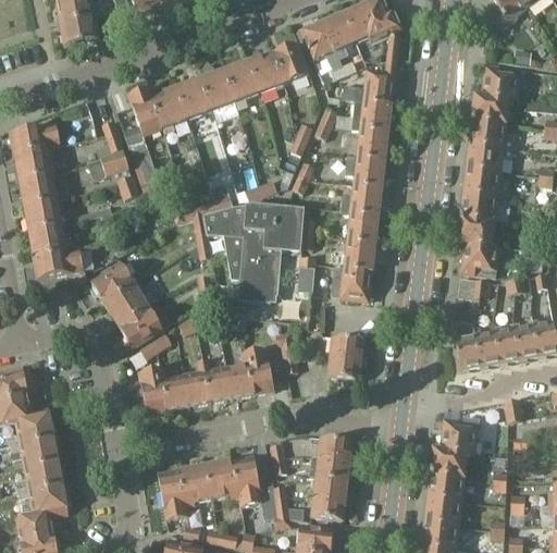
[(95,16),(91,0),(56,0),(60,23),(95,16)]
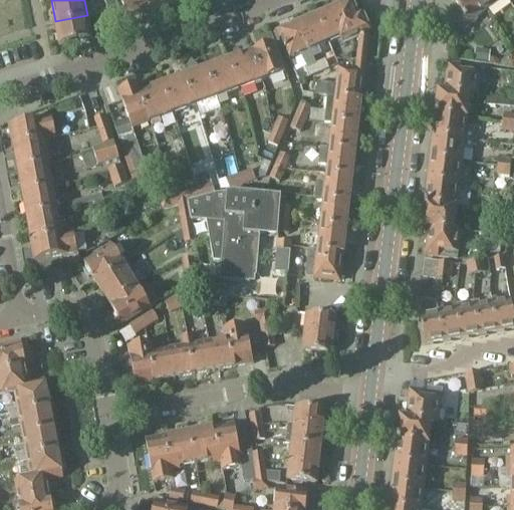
[(103,0),(107,11),(120,8),(116,0),(103,0)]
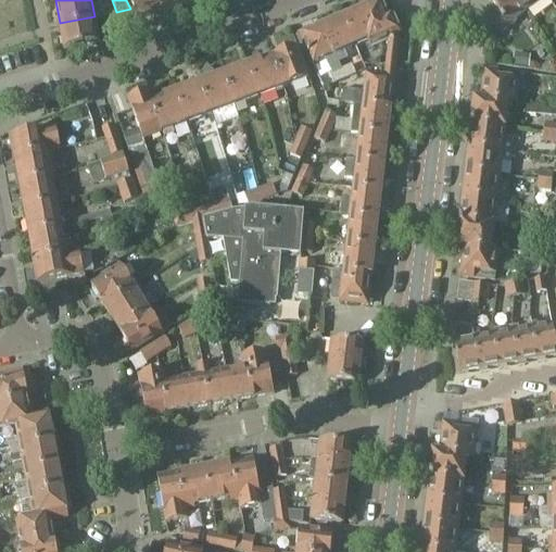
[(131,0),(138,16),(160,8),(156,0),(131,0)]
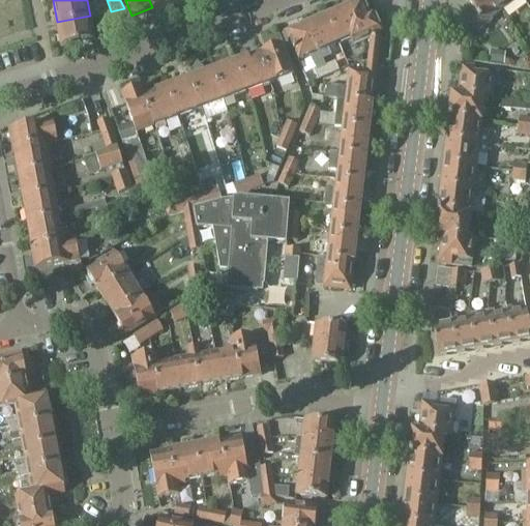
[(371,35),(366,67),(376,68),(380,36),(377,30),(382,28),(374,8),(370,10),(364,0),(356,0),(347,4),(361,39),(371,35)]
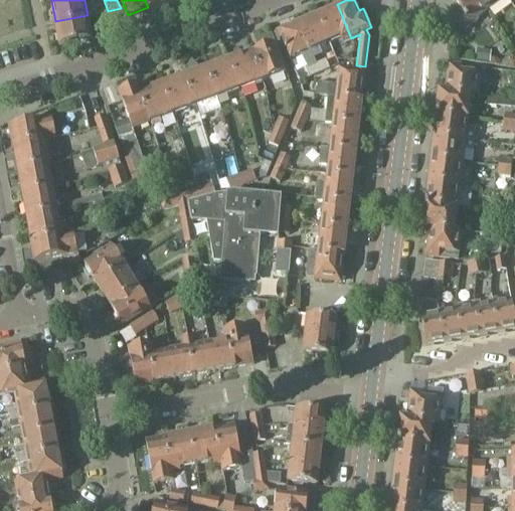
[(489,7),(483,0),(455,0),(464,12),(457,17),(464,28),(478,17),(477,15),(489,7)]
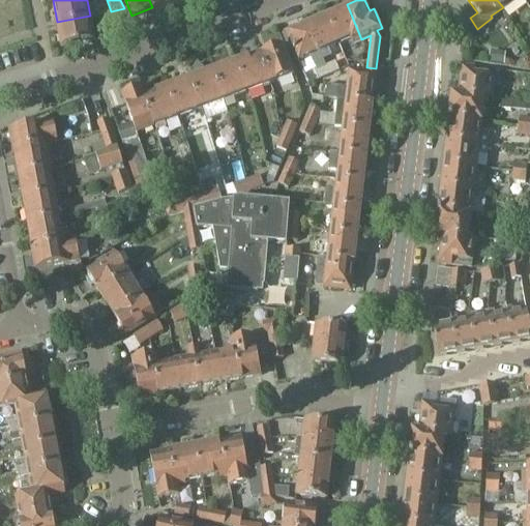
[(347,4),(327,12),(339,40),(350,35),(354,44),(361,39),(347,4)]
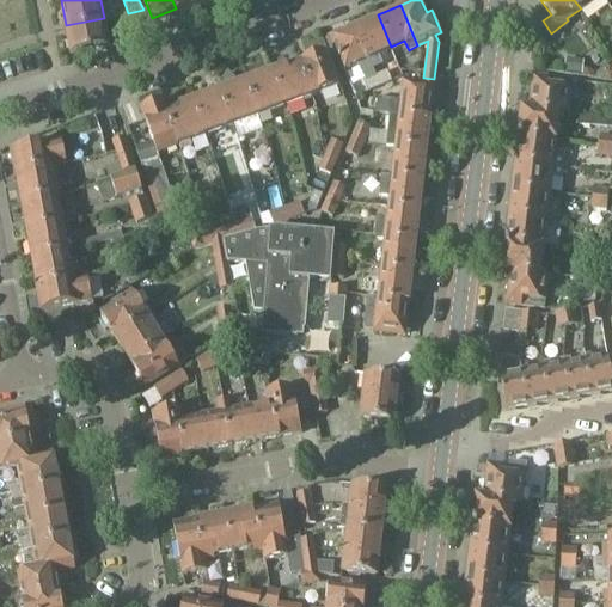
[(380,51),(391,47),(378,14),(354,24),(371,65),(384,60),(380,51)]
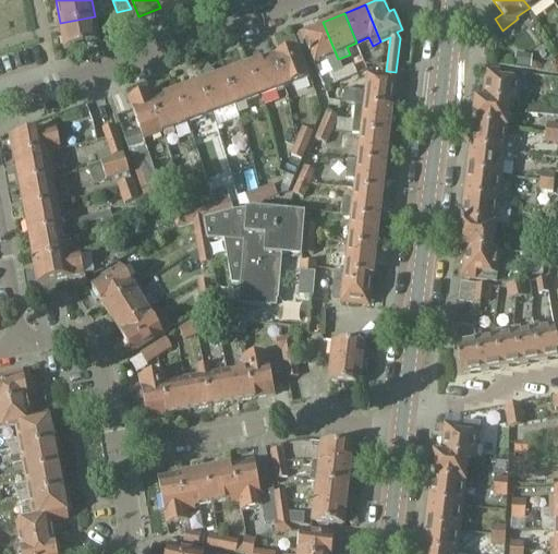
[(122,17),(126,31),(137,26),(132,14),(122,17)]
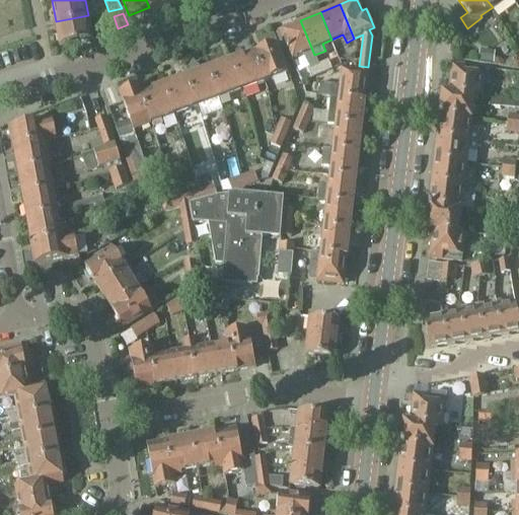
[(72,41),(79,39),(92,37),(88,15),(56,21),(60,43),(67,42),(67,43),(72,42),(72,41)]
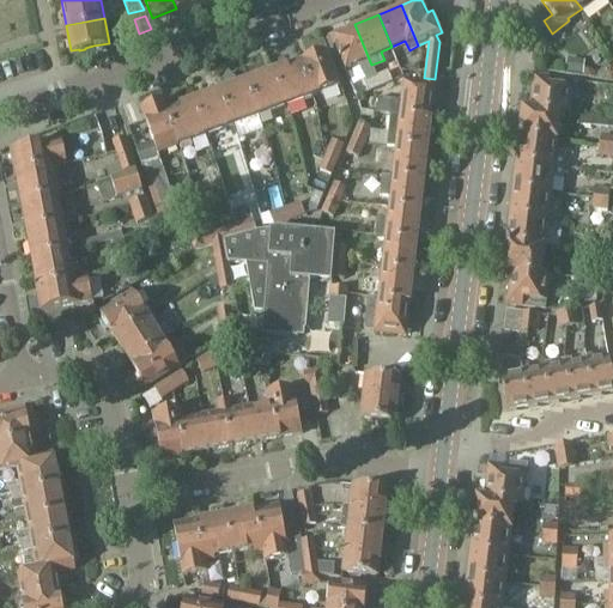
[(354,24),(331,35),(345,67),(359,61),(366,77),(364,77),(369,87),(380,83),(375,73),(371,65),(354,24)]
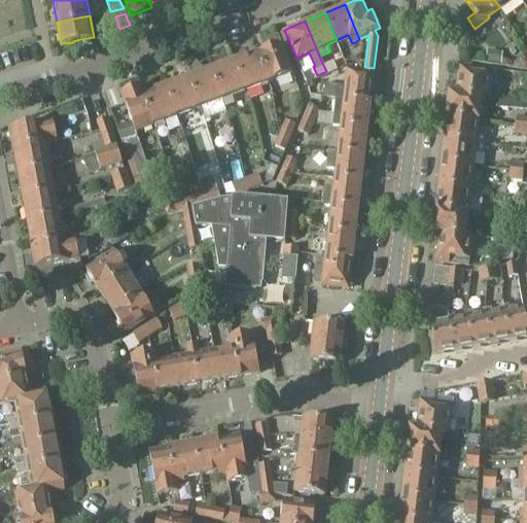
[(281,41),(253,51),(269,91),(273,89),(269,79),(292,71),(281,41)]
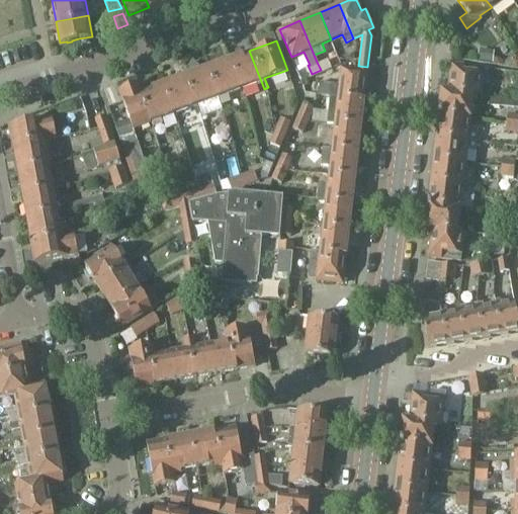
[(249,51),(229,58),(240,87),(243,94),(257,89),(258,91),(264,89),(249,51)]
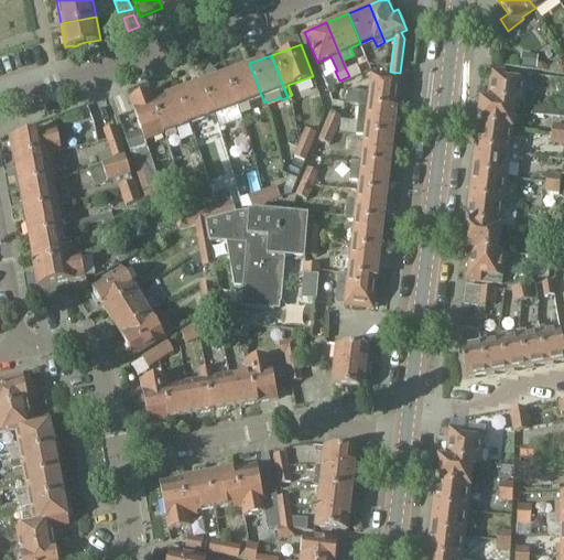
[(247,100),(261,95),(249,63),(227,72),(239,104),(247,100)]
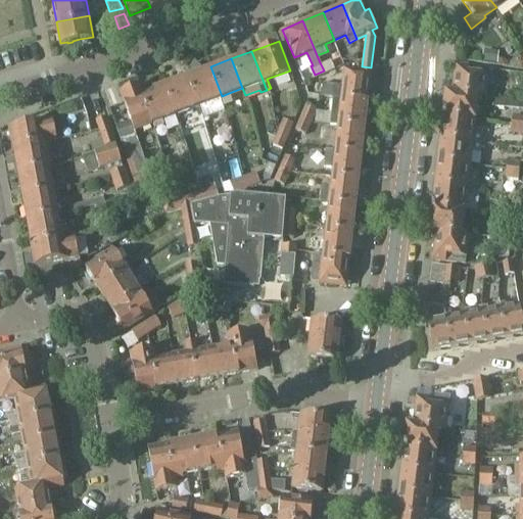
[(331,58),(320,62),(324,71),(334,65),(331,58)]
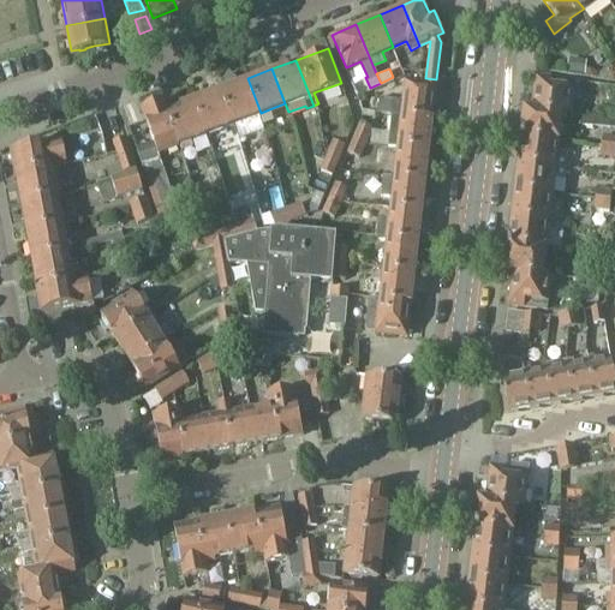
[(537,72),(532,105),(571,109),(573,85),(550,82),(551,73),(537,72)]
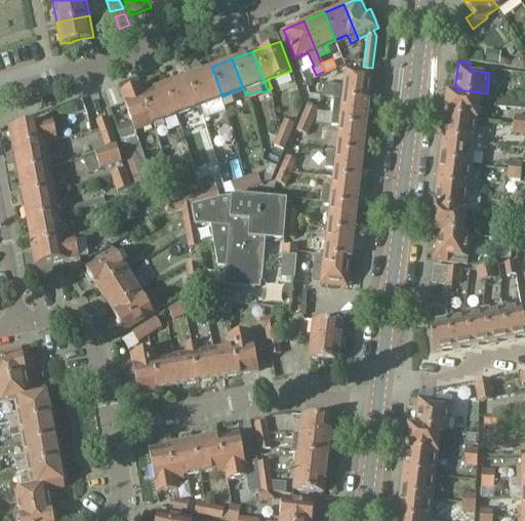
[(369,96),(372,68),(363,67),(346,66),(342,93),(369,96)]
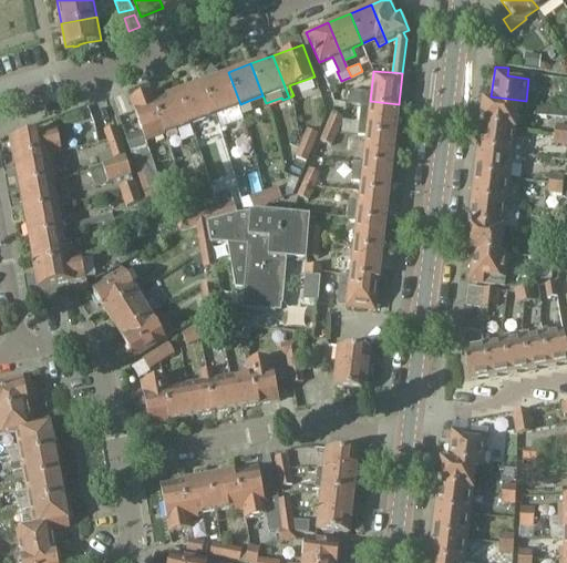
[(228,72),(202,82),(214,114),(229,108),(234,118),(244,113),(240,104),(228,72)]
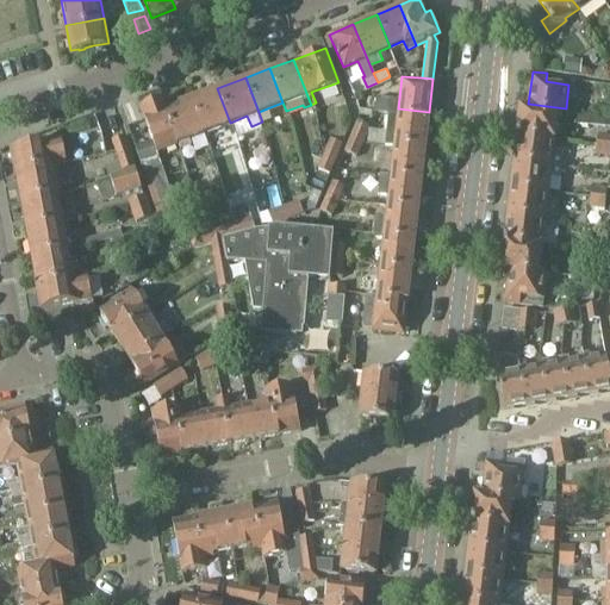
[(205,131),(230,123),(217,88),(192,97),(205,131)]
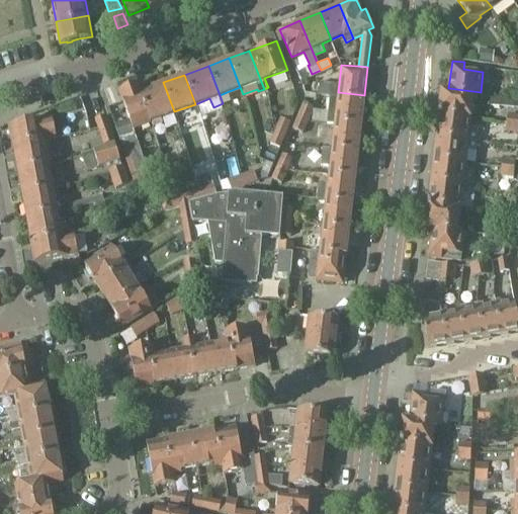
[(153,120),(142,90),(138,81),(135,83),(134,83),(132,82),(130,82),(127,83),(126,84),(124,85),(123,86),(122,87),(118,89),(133,127),(153,120)]
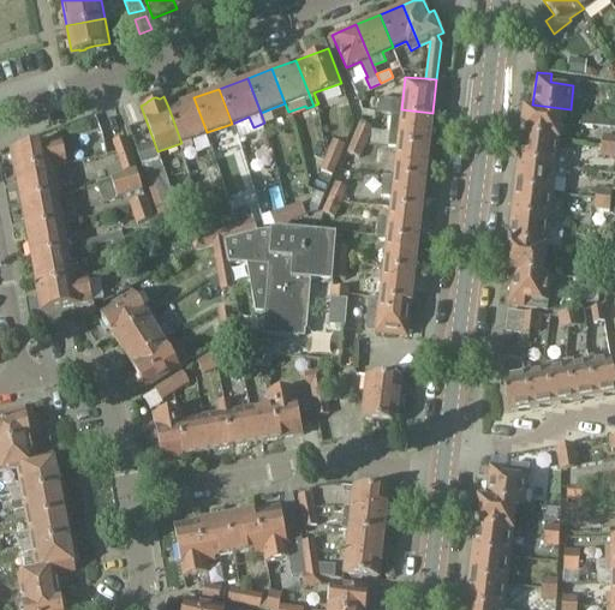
[(193,97),(168,107),(181,143),(207,132),(193,97)]
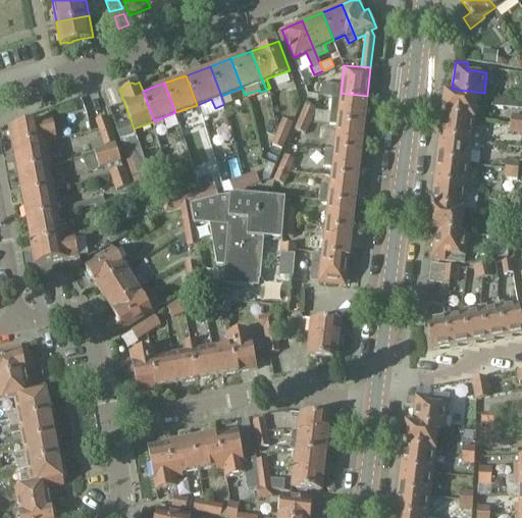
[(446,89),(442,111),(475,115),(476,104),(478,93),(484,94),(484,93),(452,89),(446,89)]
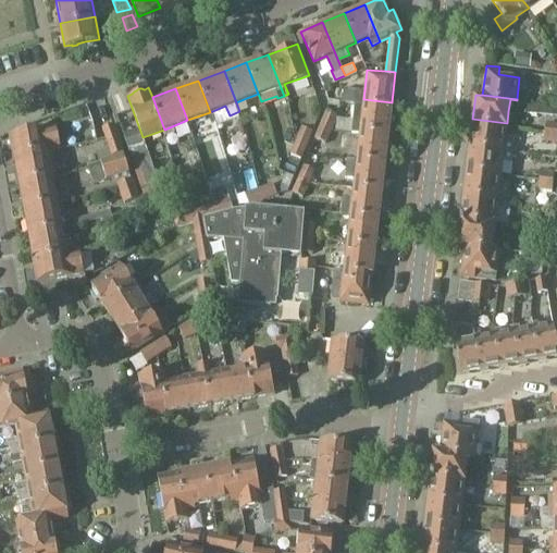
[(350,127),(360,128),(388,132),(392,102),(363,99),(355,98),(350,127)]
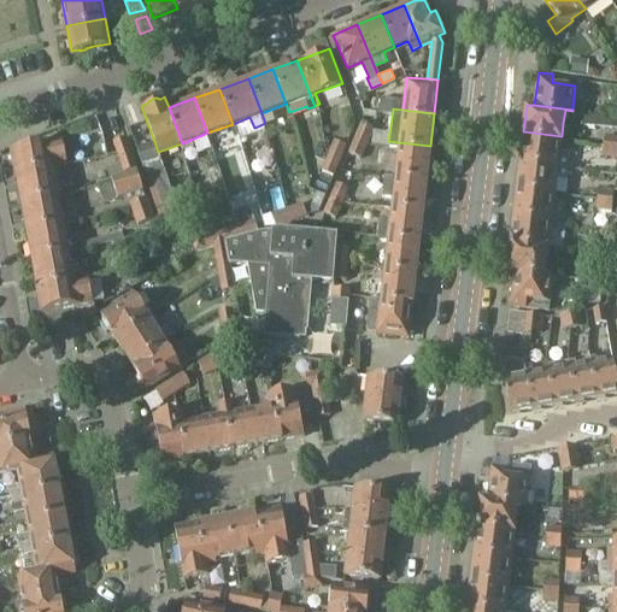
[(612,117),(582,113),(581,122),(612,125),(612,117)]
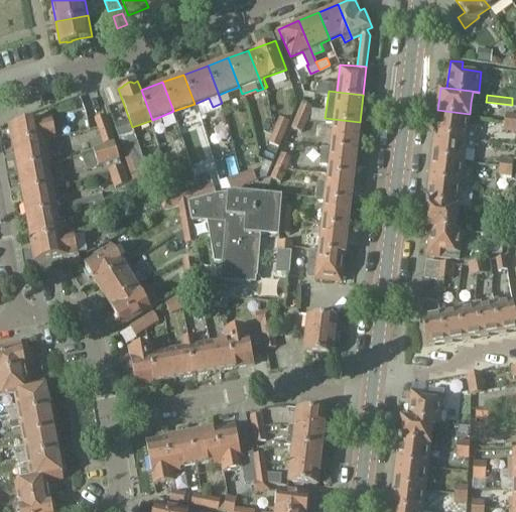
[(301,101),(296,113),(305,117),(310,105),(301,101)]
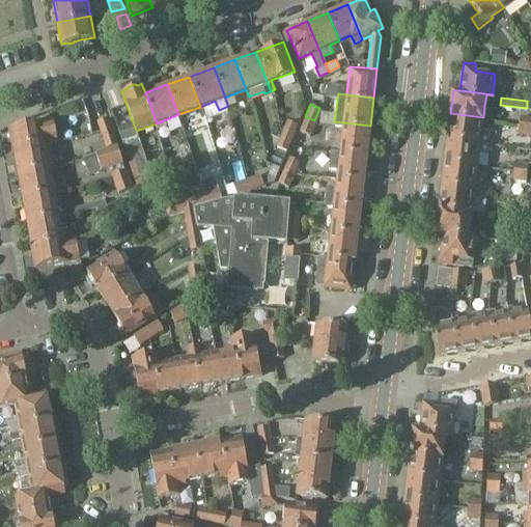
[(450,113),(447,138),(490,142),(491,133),(481,132),(483,117),(450,113)]
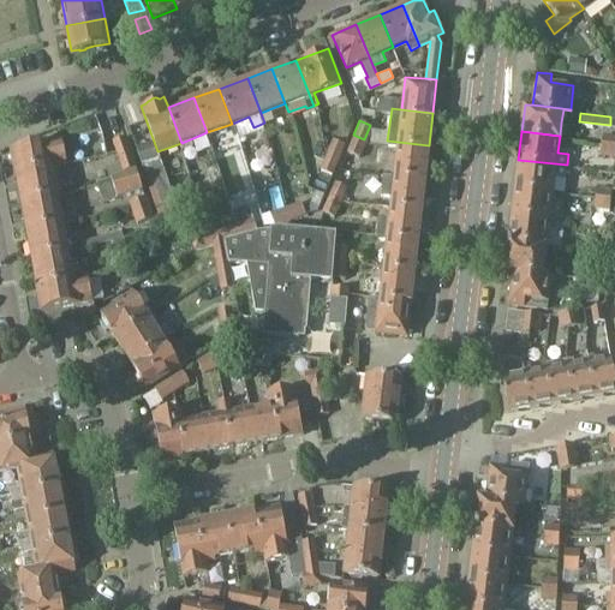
[(614,132),(603,132),(602,143),(614,143),(614,132)]
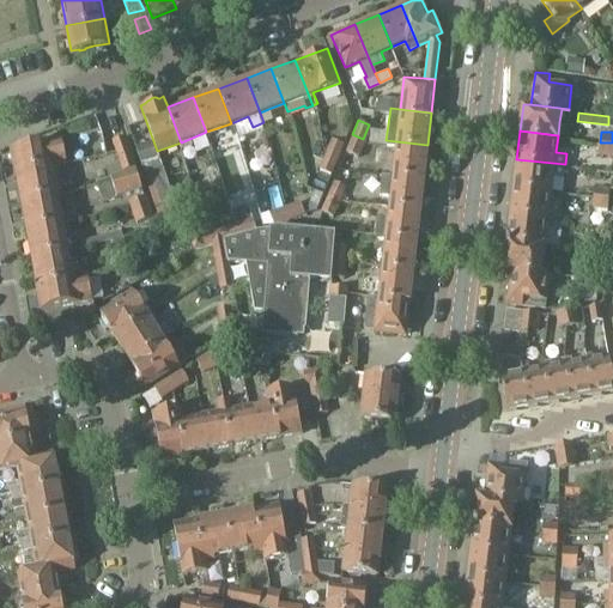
[(123,169),(134,165),(125,133),(114,137),(123,169)]
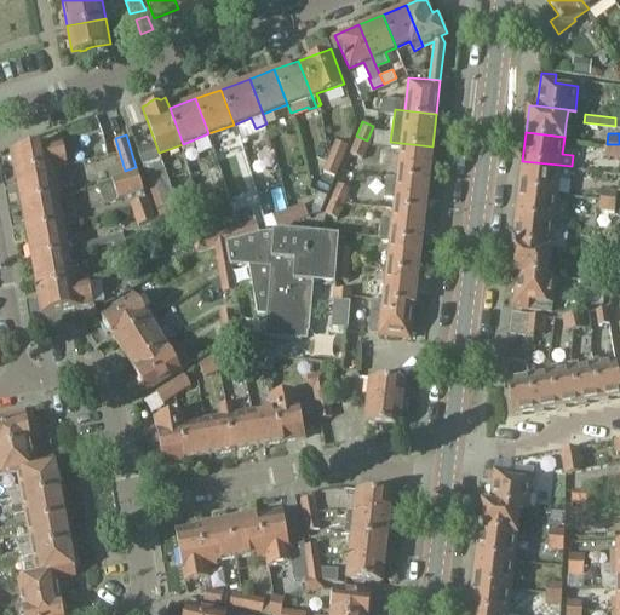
[(367,141),(356,136),(349,150),(361,155),(367,141)]
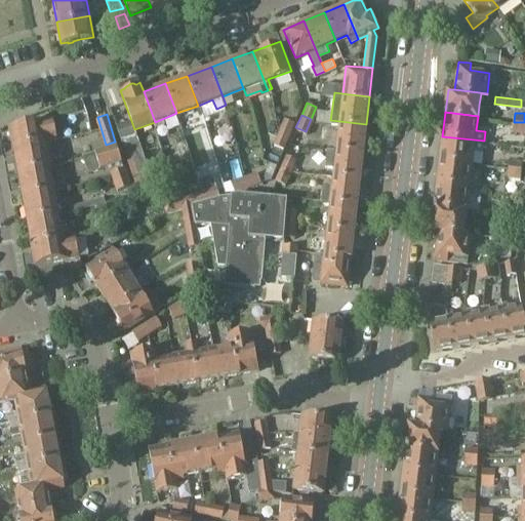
[(14,154),(47,148),(58,146),(53,117),(9,125),(14,154)]
